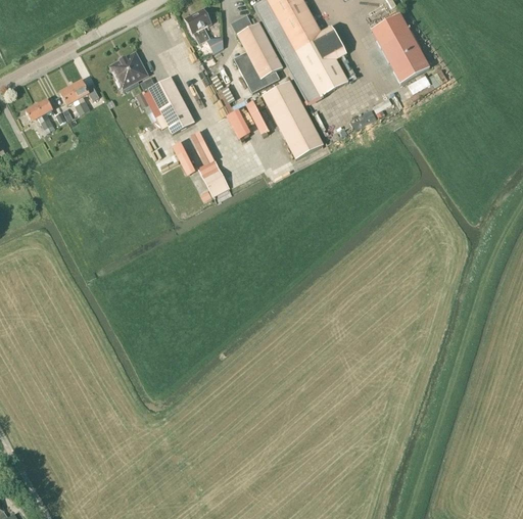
[(268,0),(320,96),(347,81),(335,59),(346,53),(331,26),(320,31),(302,0),(268,0)]
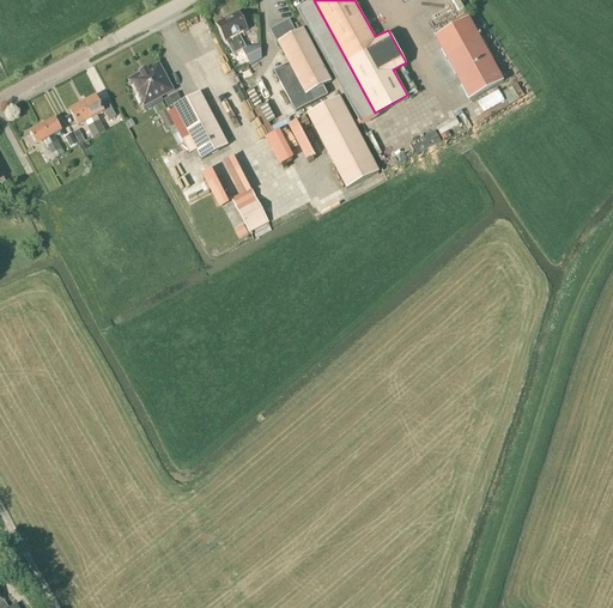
[(247,26),(237,10),(216,20),(225,38),(226,37),(232,50),(246,44),(238,31),(247,26)]
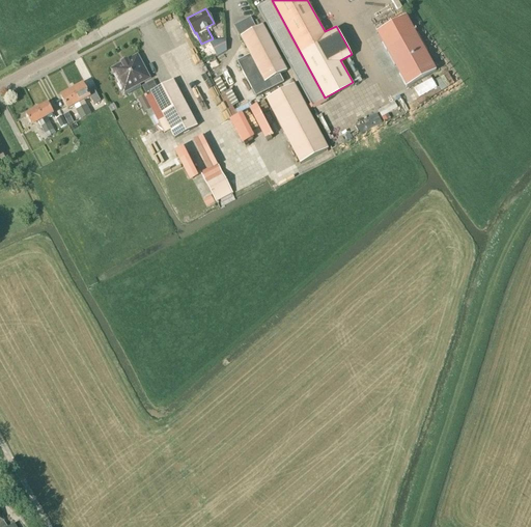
[(436,67),(406,14),(375,29),(406,84),(436,67)]
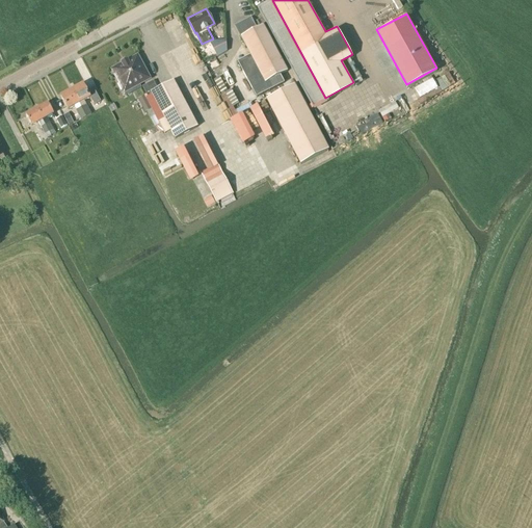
[(250,52),(237,59),(257,95),(284,79),(280,72),(287,68),(263,22),(256,26),(250,15),(235,23),(239,31),(240,30),(241,33),(240,34),(250,52)]
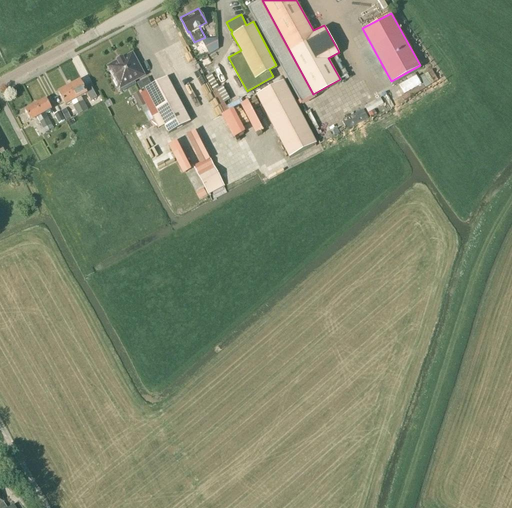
[(142,72),(131,52),(123,56),(122,55),(116,58),(117,60),(109,64),(115,76),(115,79),(117,83),(122,81),(123,79),(132,74),(133,77),(142,72)]
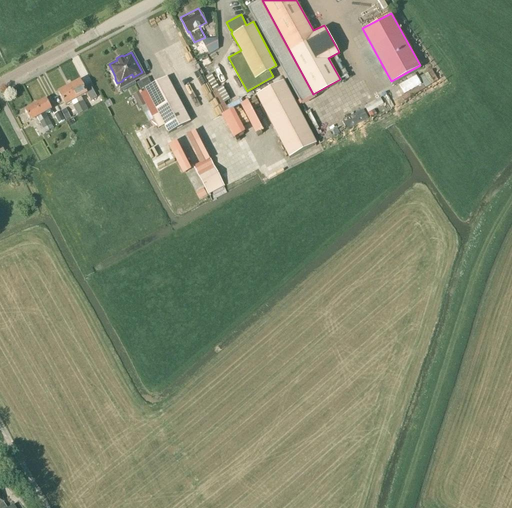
[(405,91),(422,81),(417,72),(400,82),(405,91)]
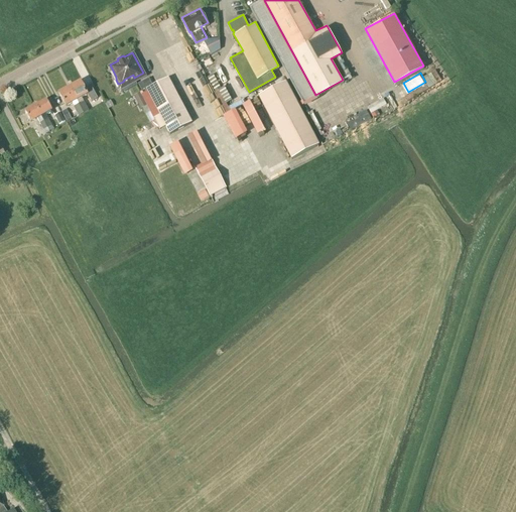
[(154,115),(160,112),(169,131),(191,120),(168,76),(146,87),(147,89),(141,92),(154,115)]
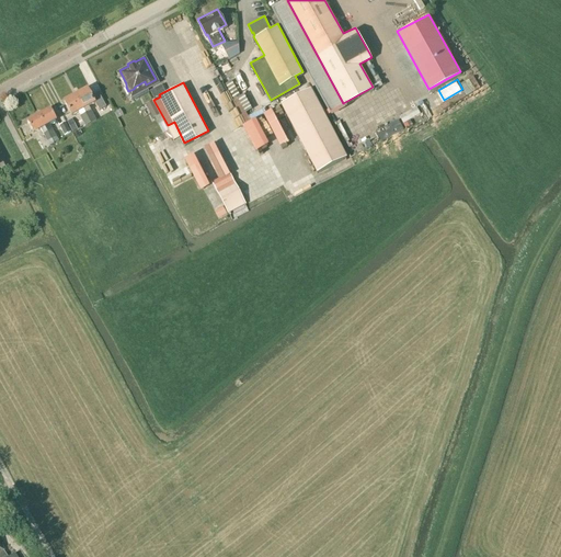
[(86,110),(90,120),(95,116),(89,103),(95,100),(99,108),(105,103),(98,89),(91,93),(87,86),(76,92),(83,106),(86,110)]
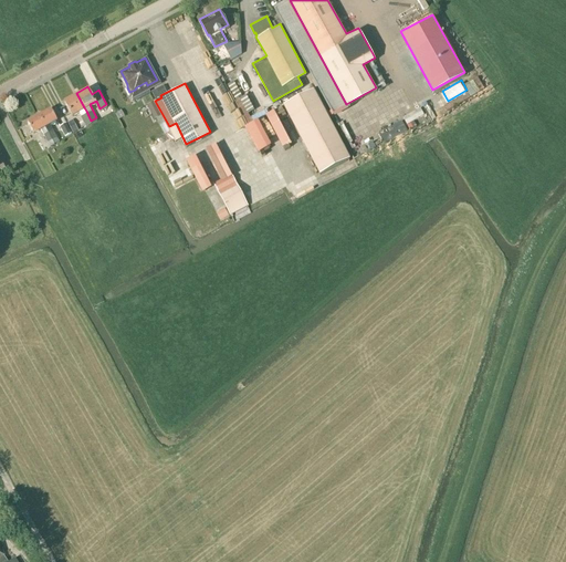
[(350,155),(313,86),(284,102),(321,170),(350,155)]
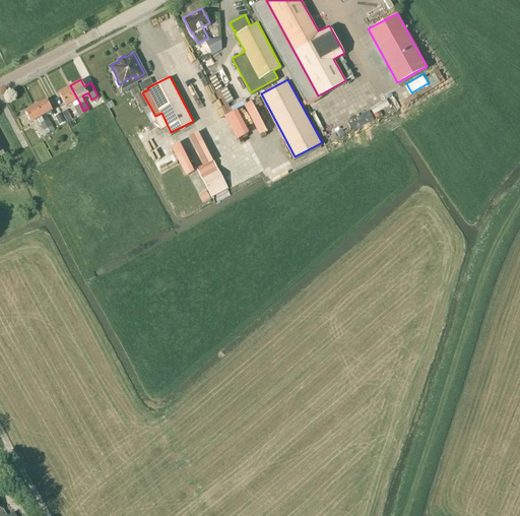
[(79,102),(77,99),(70,85),(59,90),(66,105),(73,101),(75,105),(74,105),(79,114),(83,111),(79,102)]
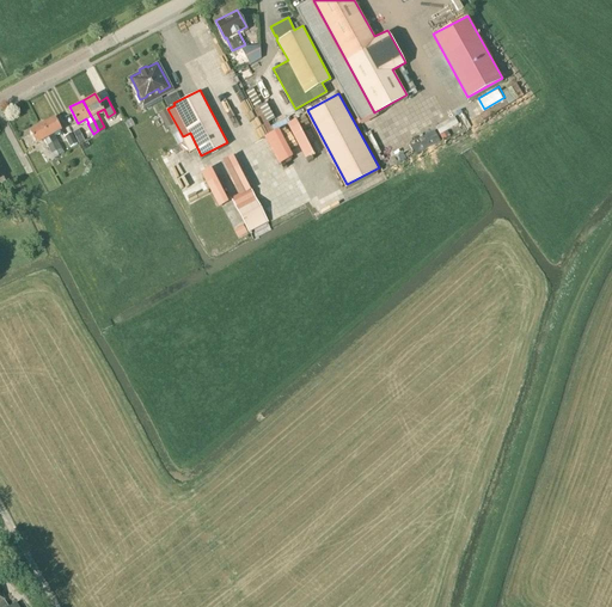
[(440,129),(459,121),(454,109),(445,112),(447,117),(436,122),(440,129)]
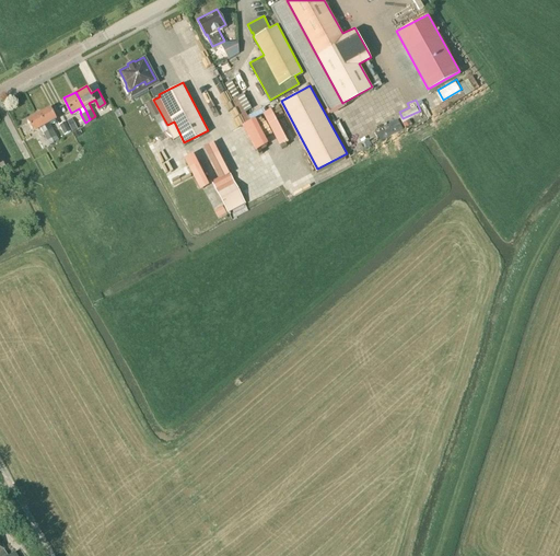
[(50,105),(38,112),(54,139),(58,137),(49,120),(56,116),(50,105)]
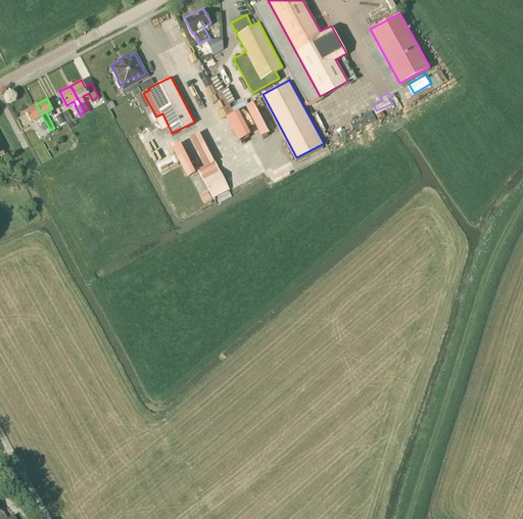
[(241,136),(258,129),(260,133),(268,130),(254,99),(230,110),(241,136)]
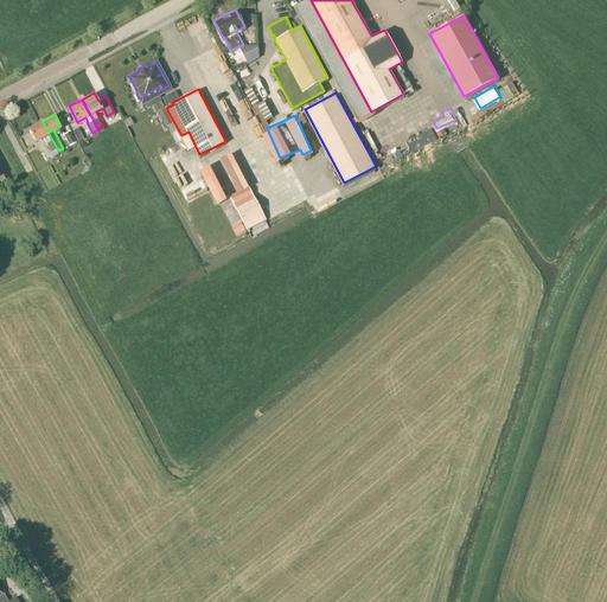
[(53,153),(58,151),(42,121),(29,128),(36,140),(43,135),(51,149),(53,153)]
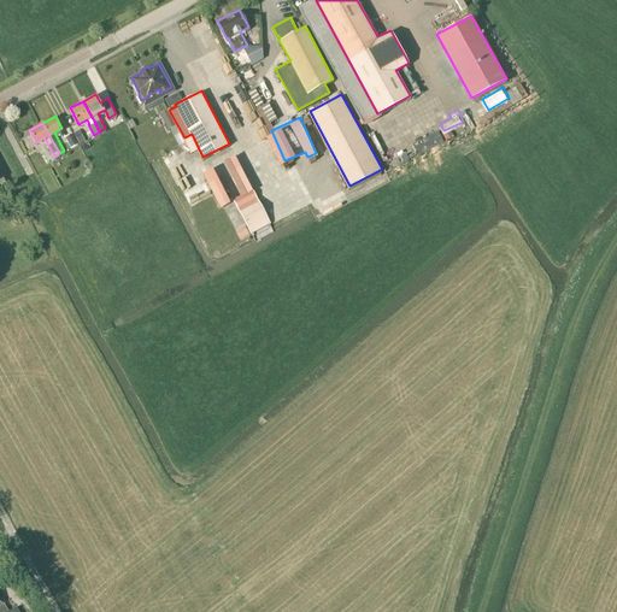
[(71,145),(77,141),(71,130),(65,134),(71,145)]
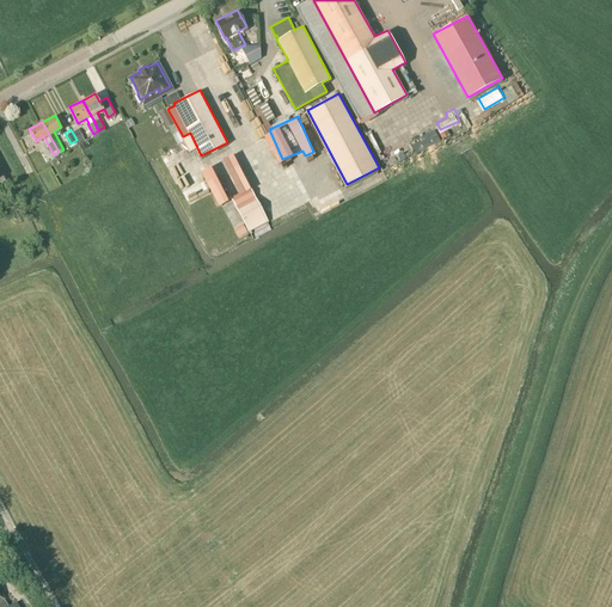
[(254,195),(236,204),(246,224),(264,214),(254,195)]
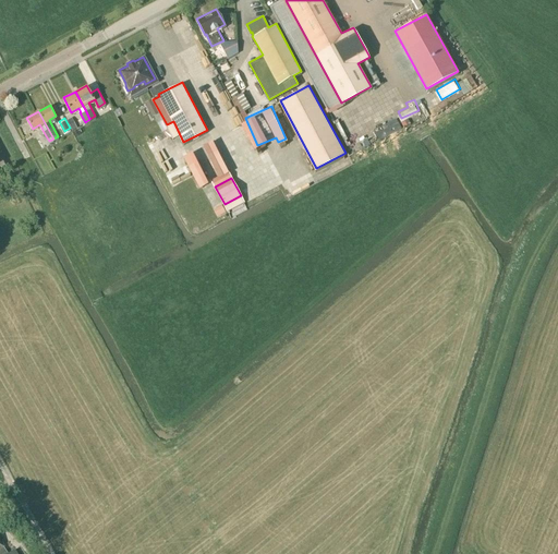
[(8,551),(0,539),(0,553),(19,553),(14,546),(8,551)]
